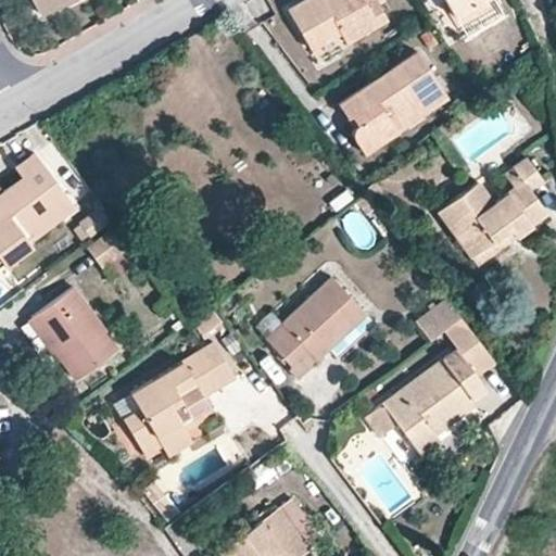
[(33,0),(40,14),(66,0),(33,0)]
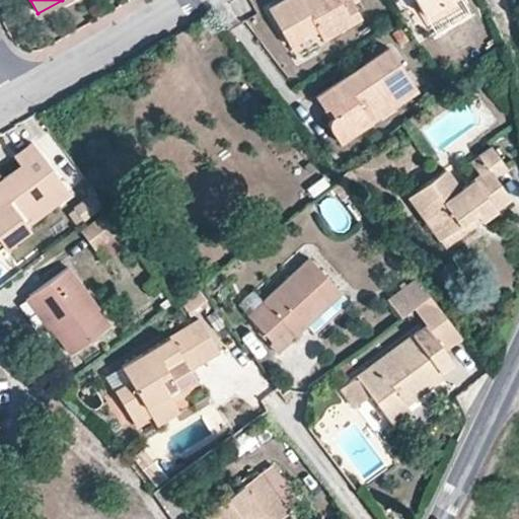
[(361,17),(352,2),(354,0),(283,0),(269,9),(290,46),(317,29),(322,40),(361,17)]
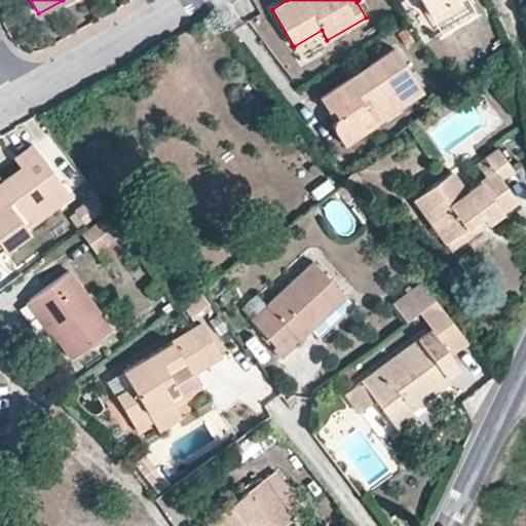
[(420,0),(429,15),(455,0),(420,0)]
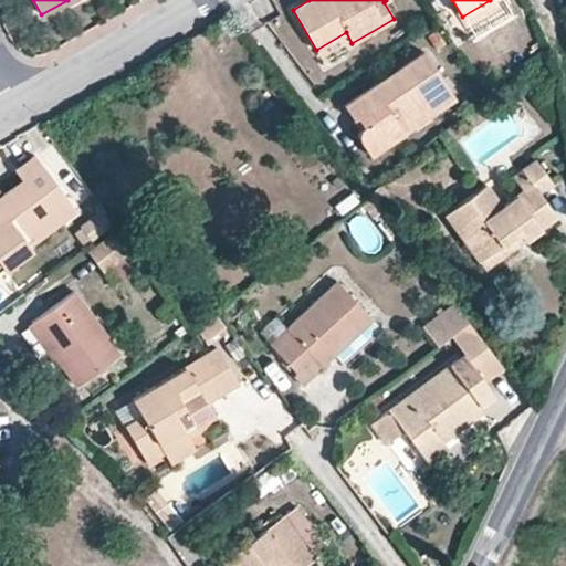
[(451,92),(423,51),(344,105),(353,118),(356,116),(363,126),(359,130),(358,136),(360,140),(370,155),(404,132),(400,126),(451,92)]
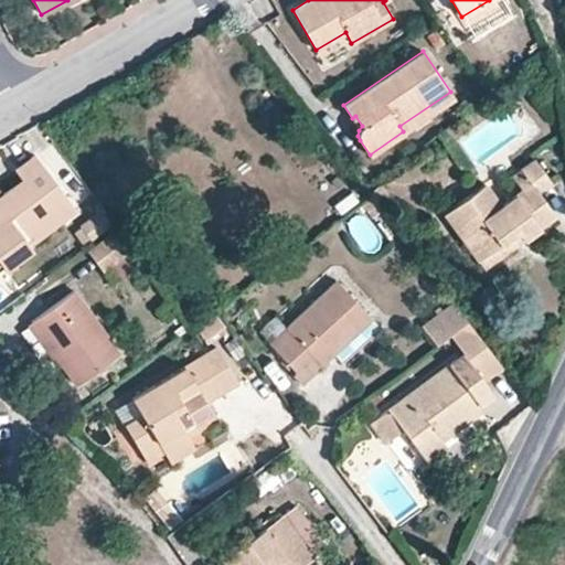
[(403,131),(454,97),(450,92),(400,126),(403,131)]
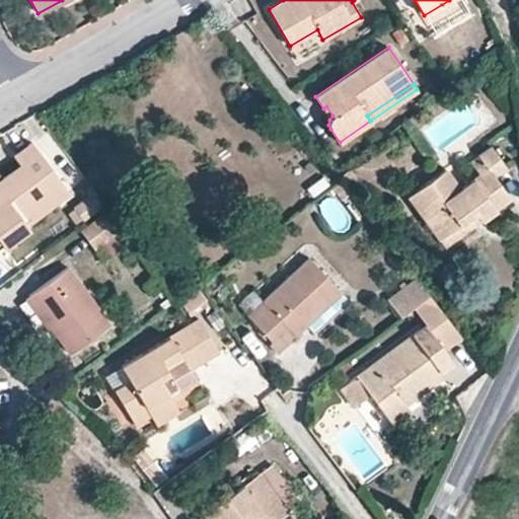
[(26,225),(69,193),(31,142),(13,156),(20,165),(0,179),(0,238),(5,245),(29,228),(26,225)]
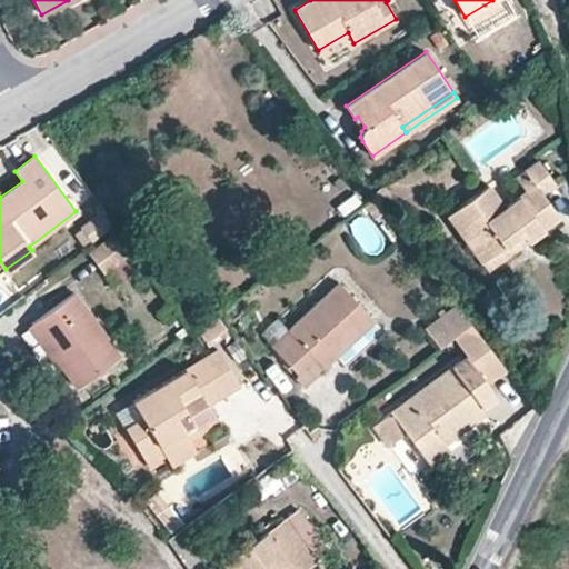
[(528,240),(560,218),(543,195),(556,185),(538,160),(525,169),(531,178),(521,185),(525,191),(505,207),(490,186),(448,217),(481,263),(522,233),(528,240)]
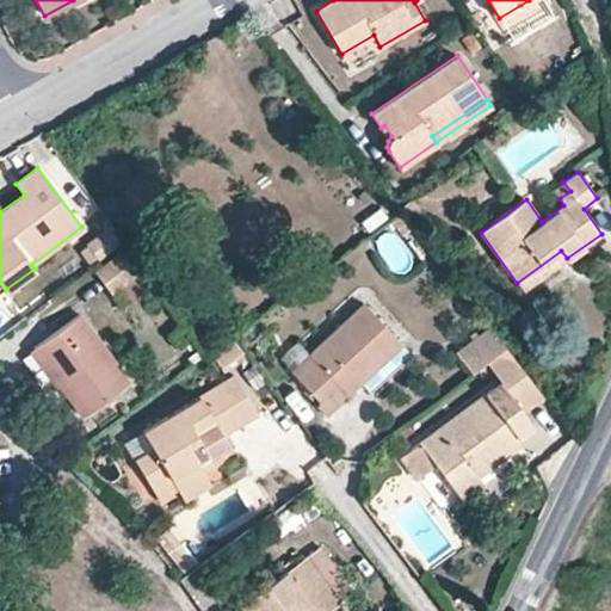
[(571,191),(563,181),(553,190),(560,198),(571,191)]
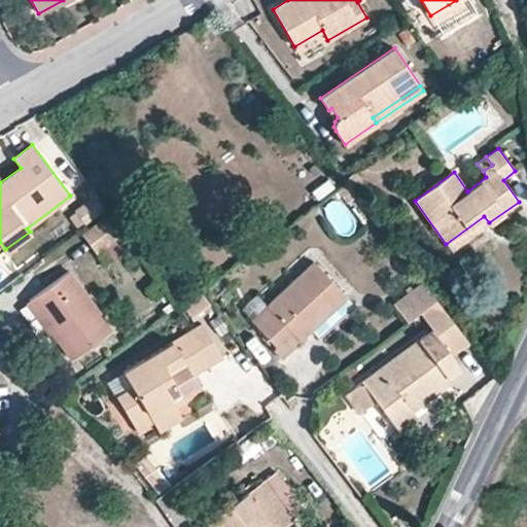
[(489,222),(484,216),(446,244),(451,250),(489,222)]
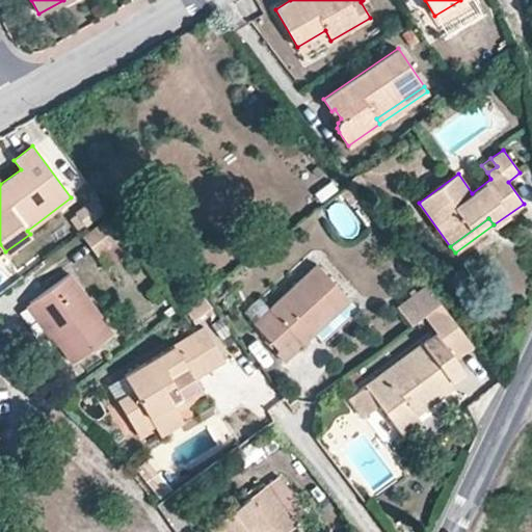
[(120,238),(107,220),(85,236),(99,254),(120,238)]
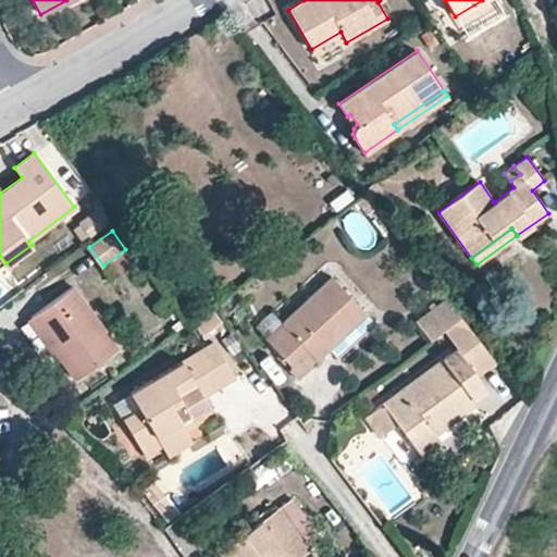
[(345,329),(363,311),(332,277),(265,338),(292,366),(307,351),(316,359),(327,348),(323,344),(343,326),(345,329)]
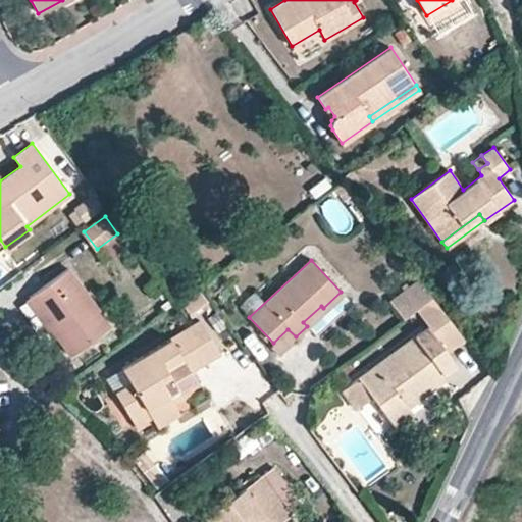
[(110,326),(68,268),(29,297),(39,311),(43,309),(58,331),(55,333),(69,355),(110,326)]
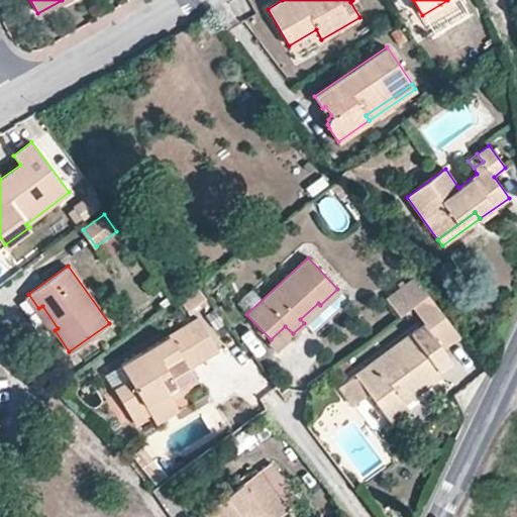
[(428,295),(414,277),(386,298),(399,316),(412,306),(428,295)]
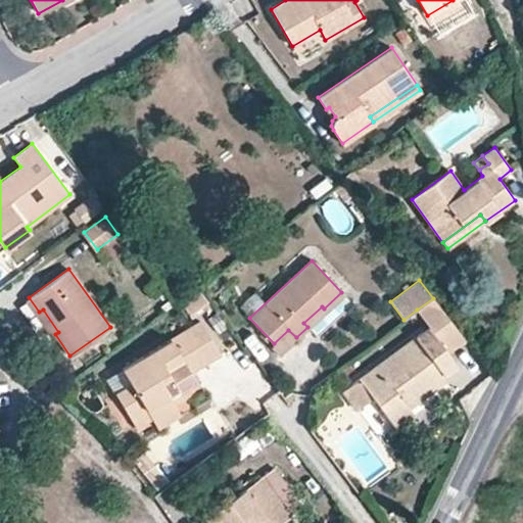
[(190,315),(207,302),(200,292),(183,305),(190,315)]
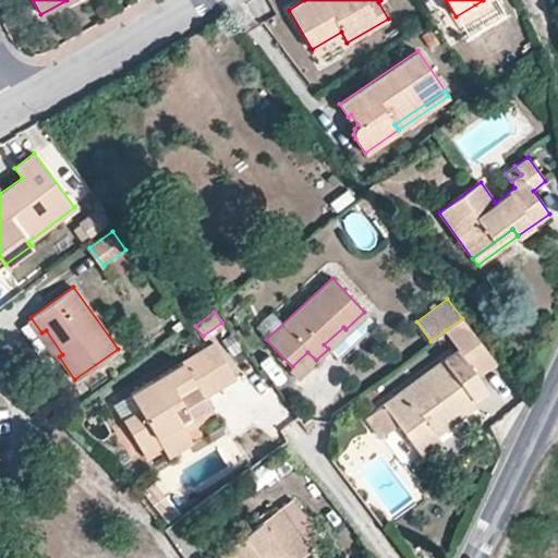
[(346,329),(343,327),(324,344),(328,349),(366,314),(364,312),(346,329)]
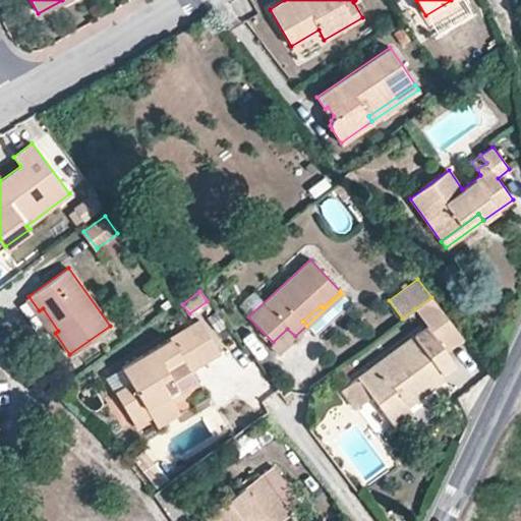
[(431,297),(415,308),(433,333),(441,343),(446,350),(463,338),(431,297)]
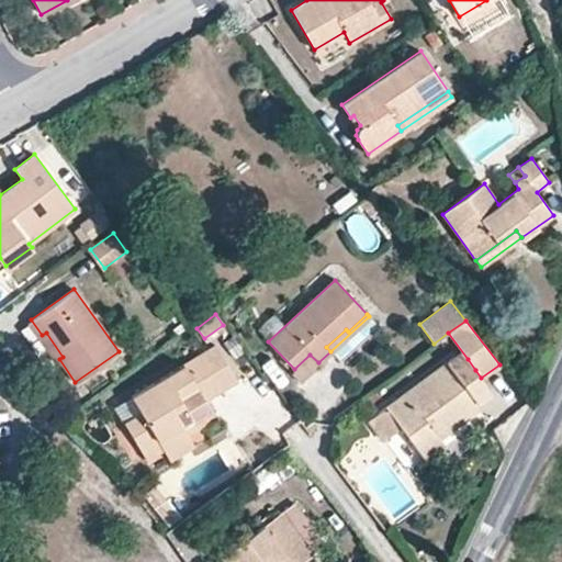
[(204,400),(236,381),(215,345),(131,396),(141,413),(124,423),(135,441),(152,431),(157,440),(158,440),(164,449),(188,435),(182,426),(192,419),(210,408),(204,400)]
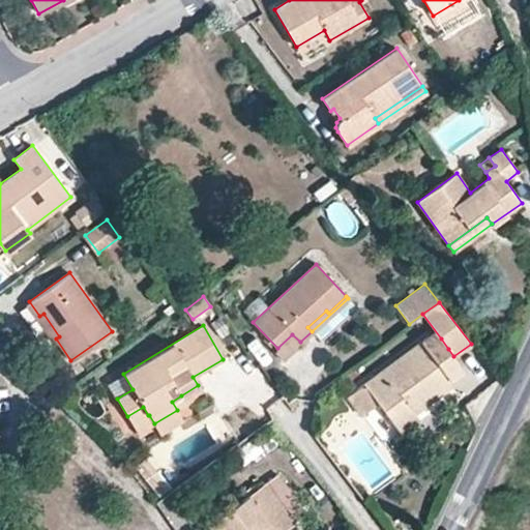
[(300,342),(292,334),(277,348),(276,347),(272,350),(282,360),(301,343),(300,342)]
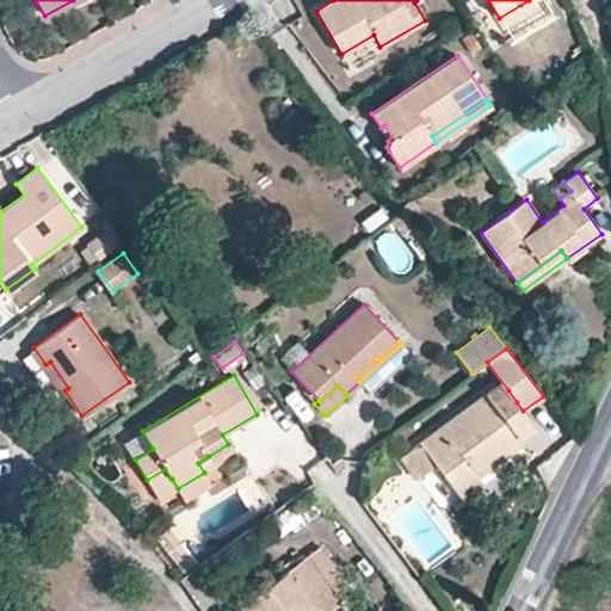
[(457,493),(477,477),(473,470),(517,437),(534,425),(523,411),(517,402),(508,390),(492,402),(485,394),(419,442),(434,463),(457,493)]
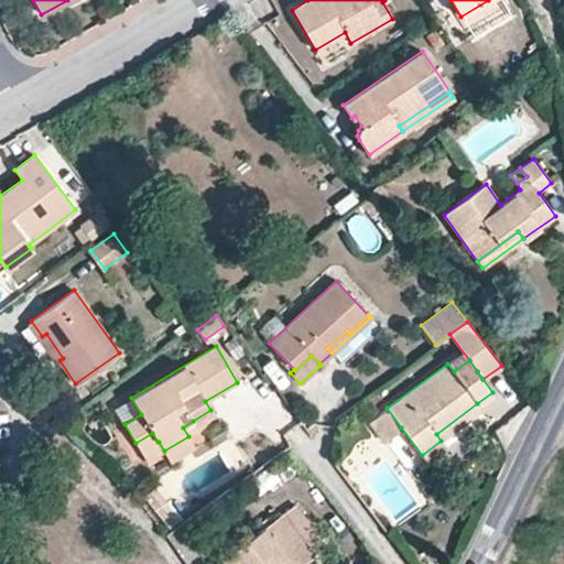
[(141,414),(131,398),(115,408),(125,424),(141,414)]
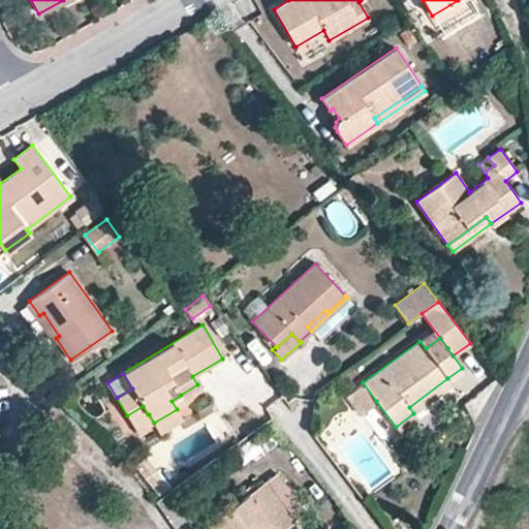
[(413,413),(452,384),(447,378),(409,407),(413,413)]
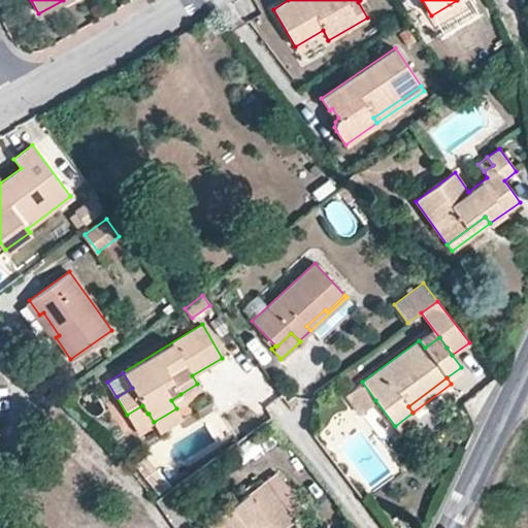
[(375,400),(362,382),(350,391),(363,408),(375,400)]
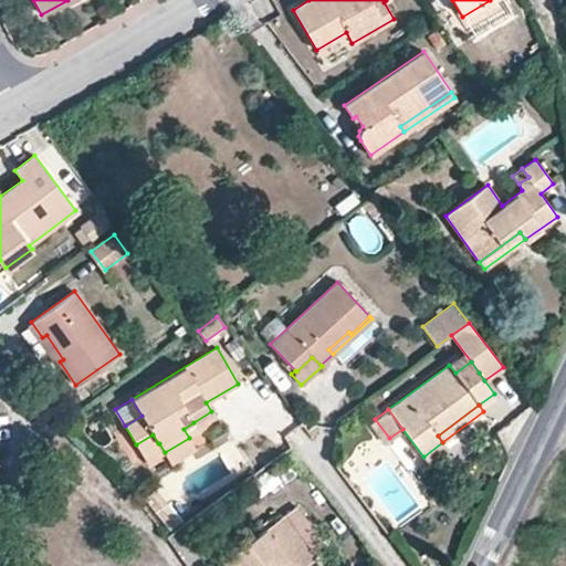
[(199,431),(194,422),(184,429),(189,438),(199,431)]
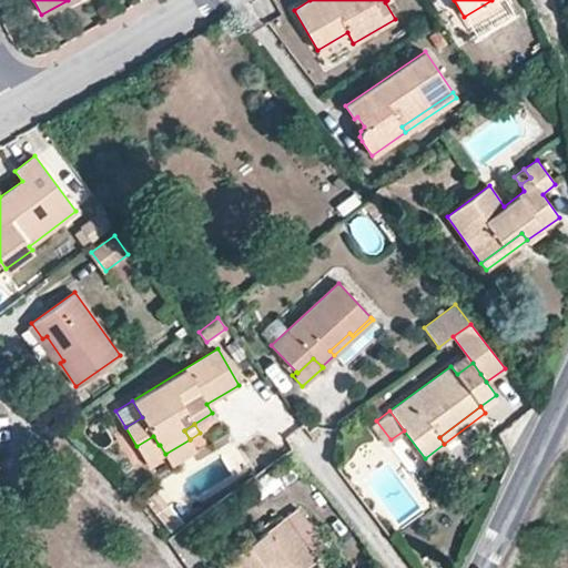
[(142,455),(159,445),(153,436),(137,446),(142,455)]
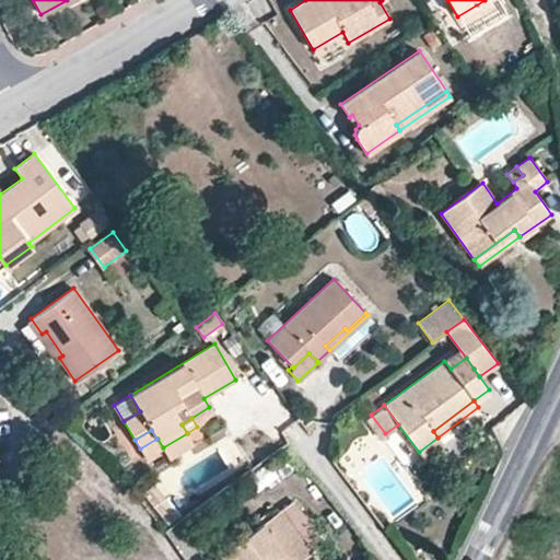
[(194,444),(187,433),(163,447),(170,458),(194,444)]
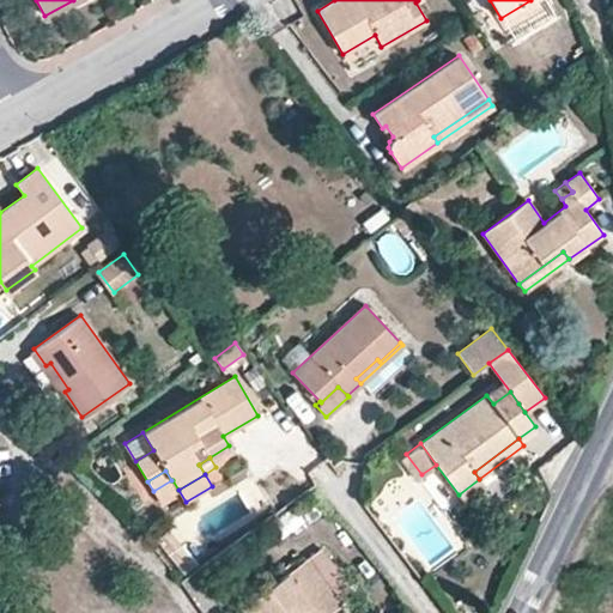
[(465,502),(485,486),(479,479),(459,495),(465,502)]
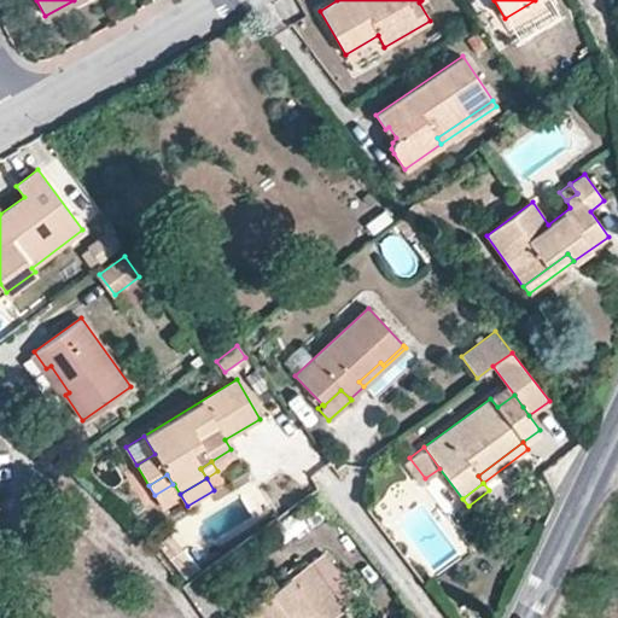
[(246,617),(333,617),(359,600),(324,553),(242,612),(246,617)]
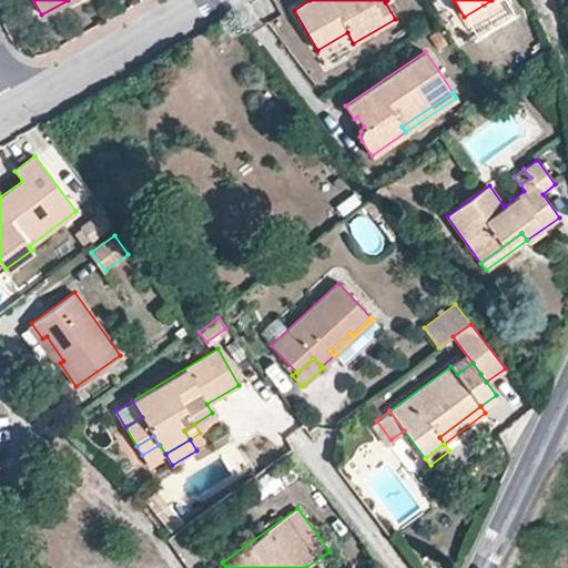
[(208,567),(182,530),(169,540),(188,567),(208,567)]
